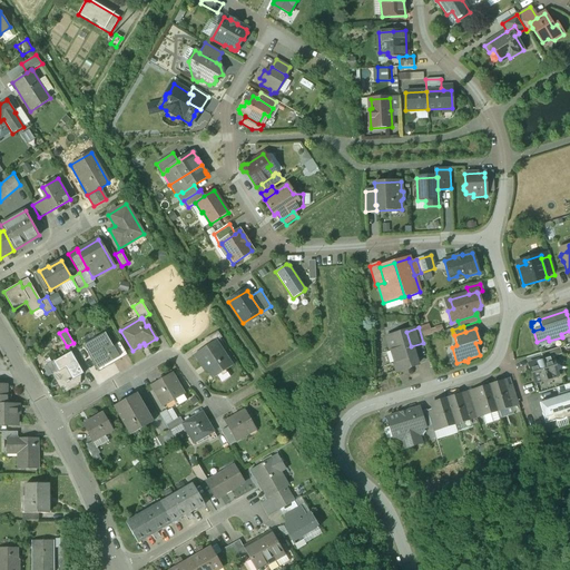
[(217,332),(204,340),(206,342),(208,345),(215,341),(216,342),(222,338),(217,332)]
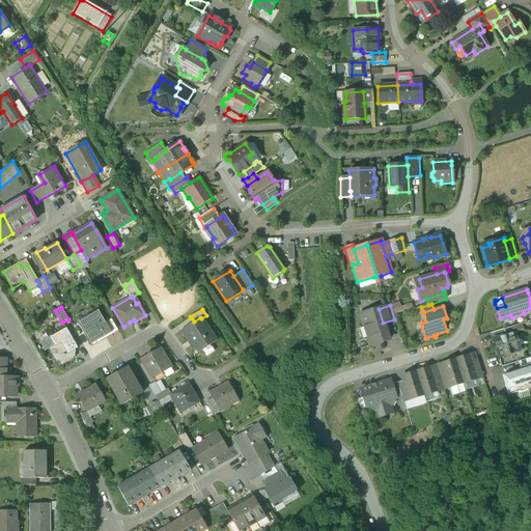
[(379,309),(360,314),(363,327),(361,331),(363,337),(367,339),(369,346),(388,340),(383,323),(379,309)]
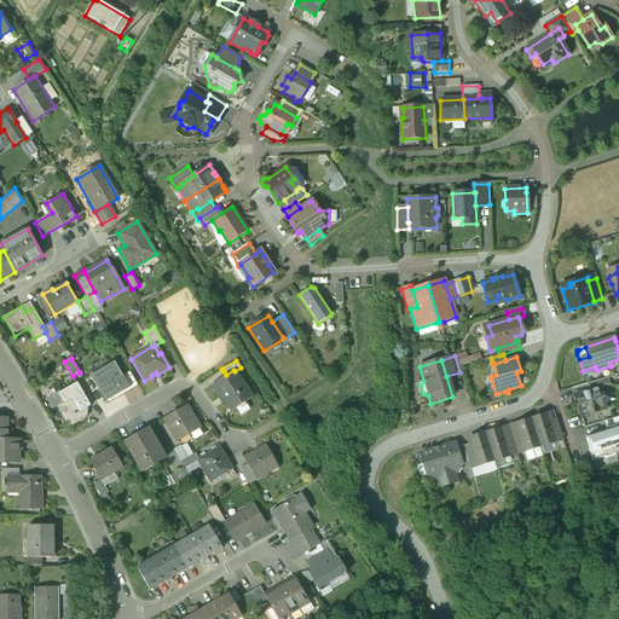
[(114,362),(90,376),(105,403),(122,392),(123,392),(116,381),(122,377),(122,376),(114,362)]
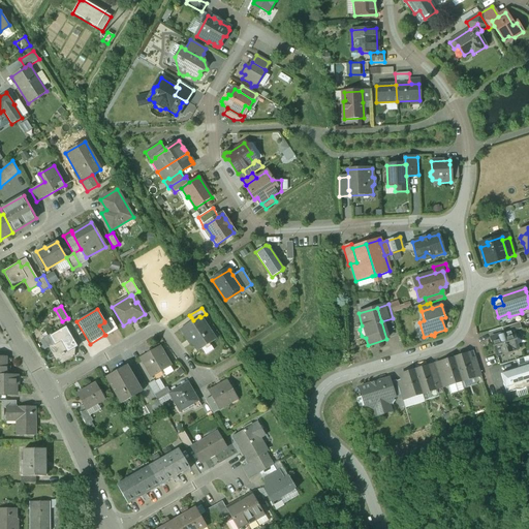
[(193,320),(180,329),(187,340),(189,339),(197,351),(215,340),(200,317),(199,316),(193,320)]
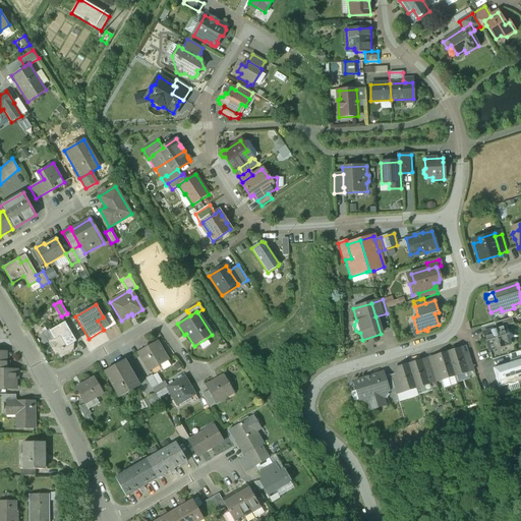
[(109,312),(103,316),(103,317),(98,321),(104,330),(103,330),(104,332),(116,325),(109,312)]
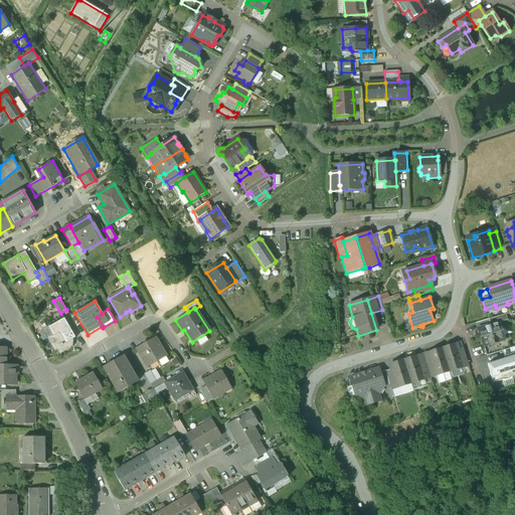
[(505,315),(488,320),(490,326),(498,323),(499,324),(507,321),(505,315)]
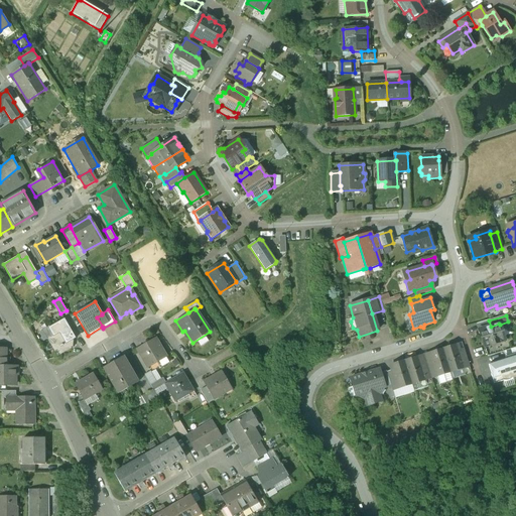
[(65,318),(43,331),(57,356),(72,348),(69,343),(76,339),(65,318)]
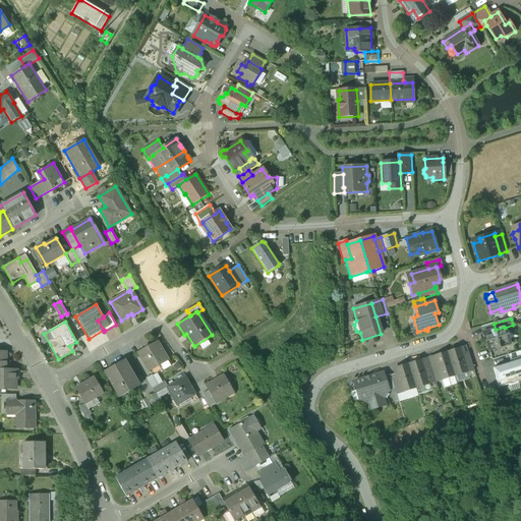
[(496,330),(483,333),(488,351),(510,344),(505,328),(504,327),(496,330)]
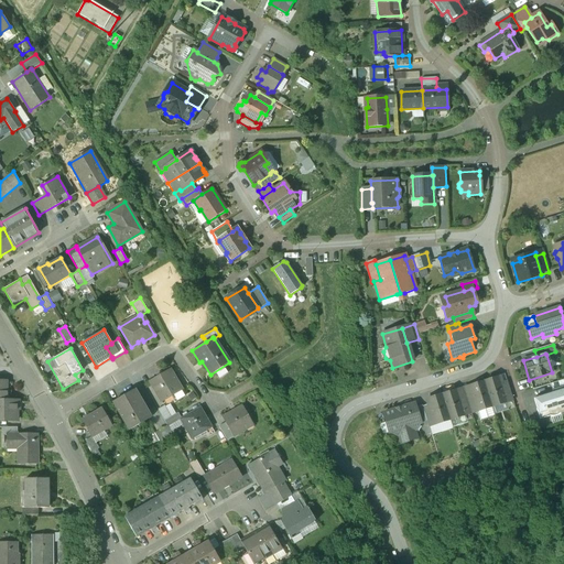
[(170,370),(149,382),(161,402),(174,396),(182,391),(170,370)]
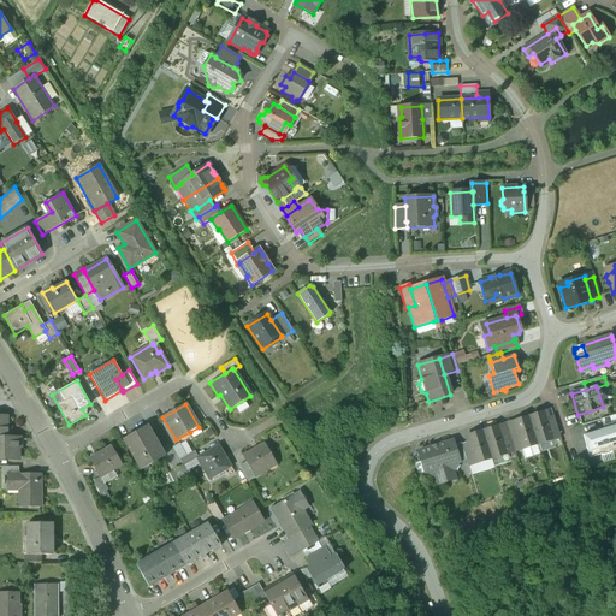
[(544,413),(528,418),(537,445),(552,440),(546,420),(544,413)]
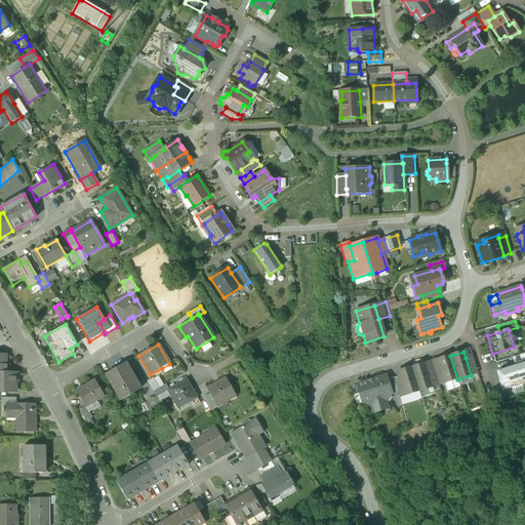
[(5,364),(5,355),(0,355),(0,373),(8,373),(8,364),(5,364)]
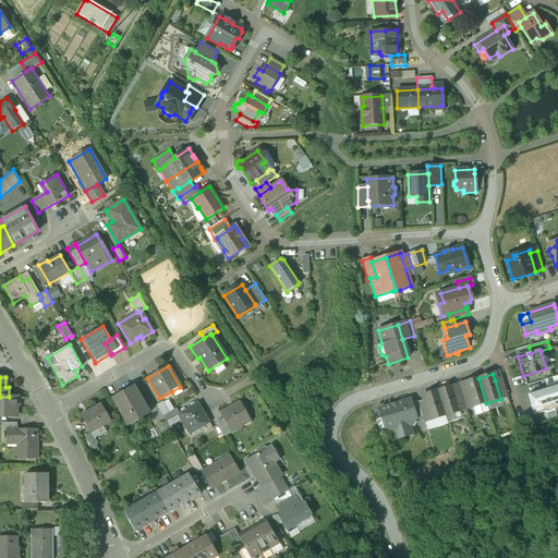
[(557,379),(557,377),(544,380),(546,387),(557,383),(557,379)]
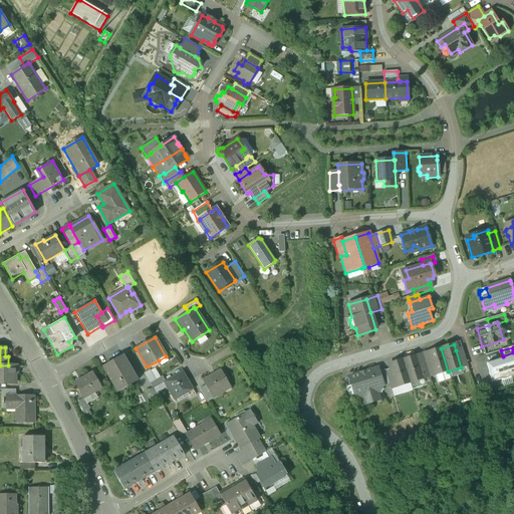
[(441,348),(427,352),(435,375),(448,371),(441,348)]
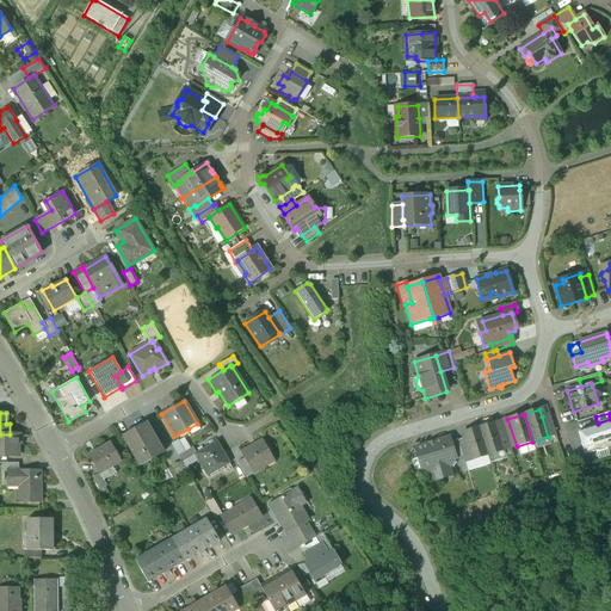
[(549,414),(542,417),(548,437),(555,434),(549,414)]
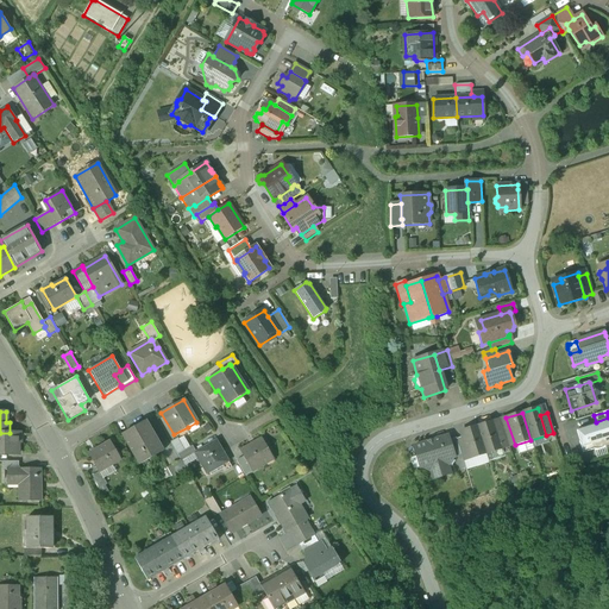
[(515,445),(506,418),(500,420),(508,447),(515,445)]
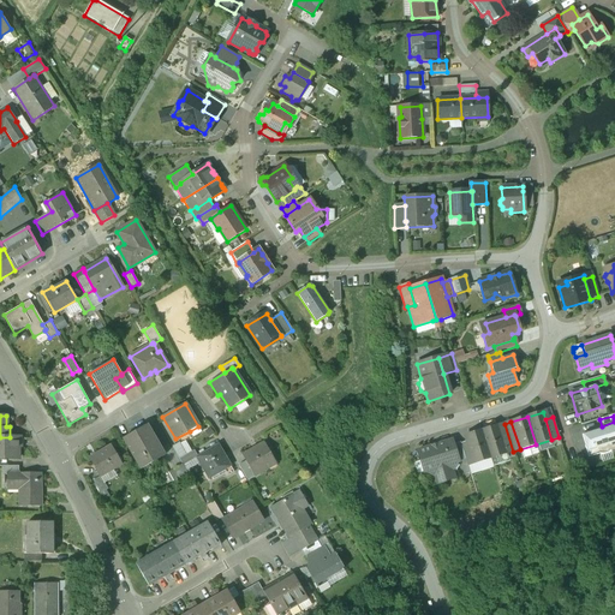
[(602,429),(581,436),(585,447),(584,447),(587,459),(599,455),(602,455),(604,454),(607,454),(608,453),(610,452),(614,449),(614,422),(602,427),(602,429)]
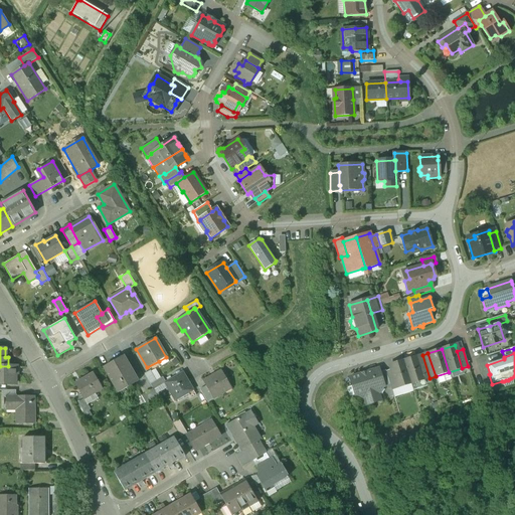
[(430,378),(422,355),(416,357),(423,380),(430,378)]
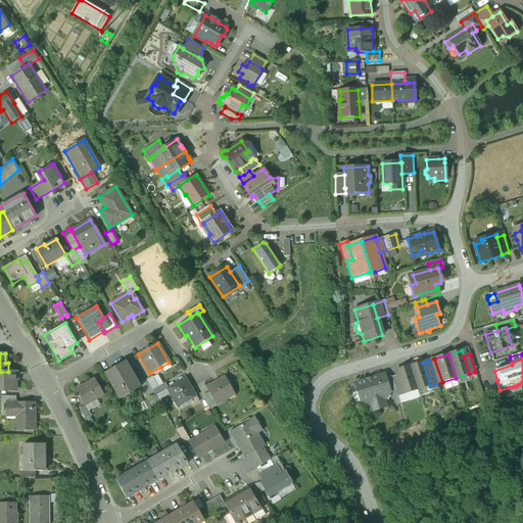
[(126,362),(104,374),(120,399),(140,387),(126,362)]
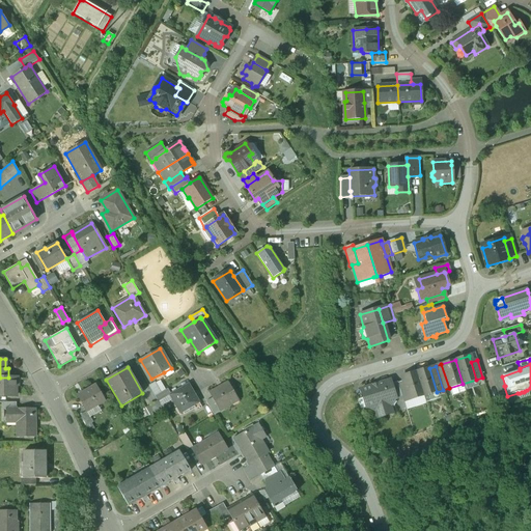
[(183,367),(176,371),(182,380),(188,375),(183,367)]
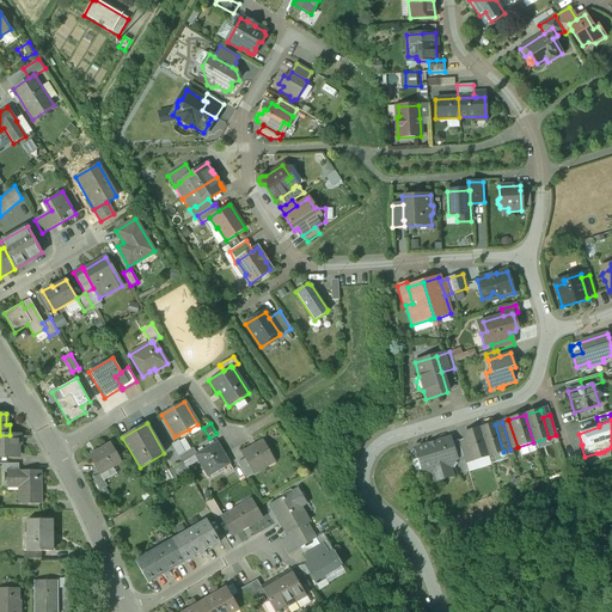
[(197,424),(189,429),(193,435),(200,430),(197,424)]
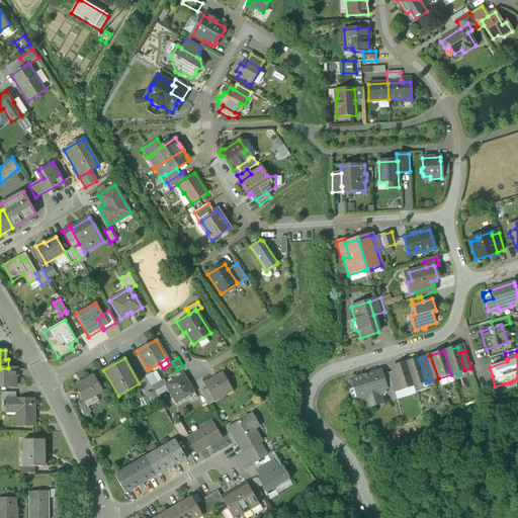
[(419,359),(406,363),(413,386),(426,382),(419,359)]
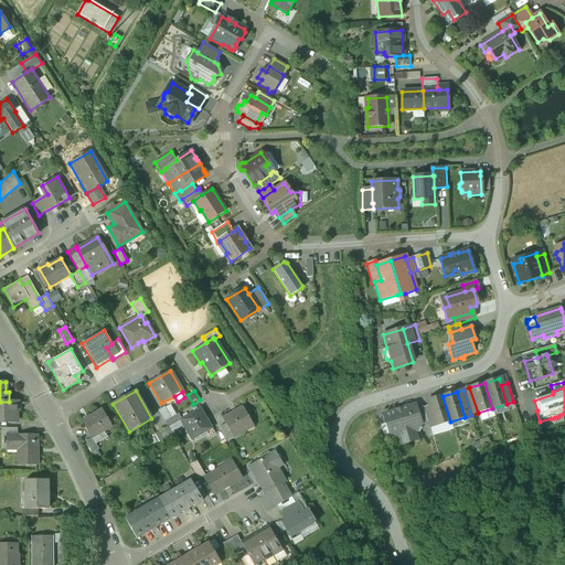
[(443,396),(427,401),(429,407),(435,426),(450,422),(443,396)]
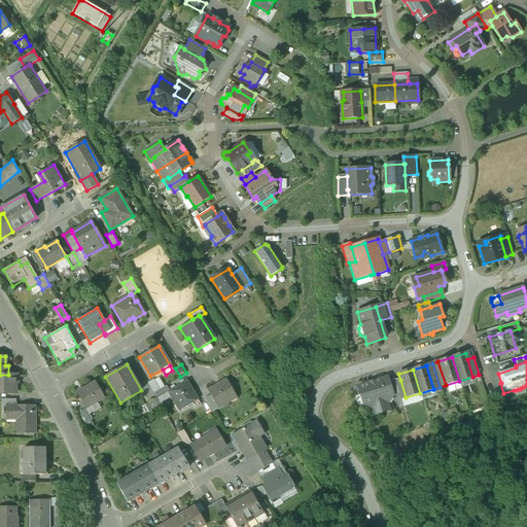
[(0,393),(15,393),(15,375),(8,375),(0,375),(0,393)]
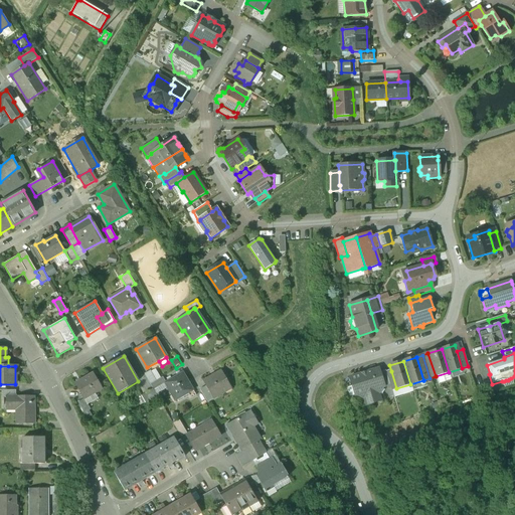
[(378,369),(349,378),(355,395),(357,395),(364,398),(367,392),(372,391),(378,394),(381,387),(383,387),(379,373),(378,369)]
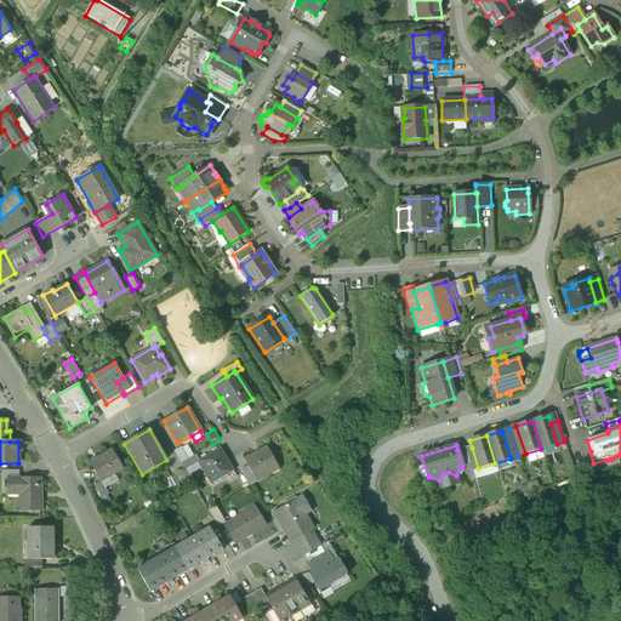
[(181,448),(174,451),(181,463),(188,460),(181,448)]
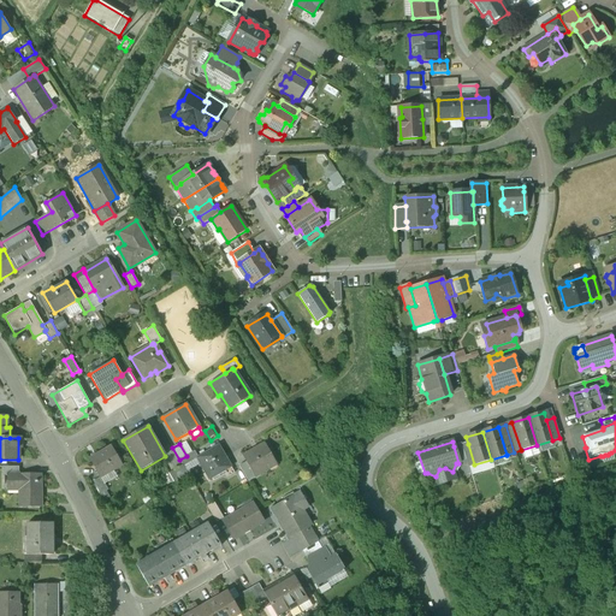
[(265,444),(243,457),(247,462),(254,477),(255,478),(270,469),(267,466),(274,462),(265,444)]
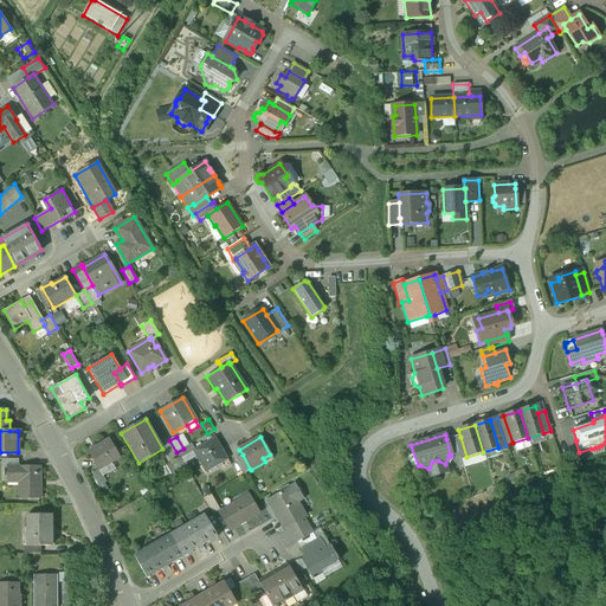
[(453,437),(446,439),(451,456),(458,453),(453,439),(453,437)]
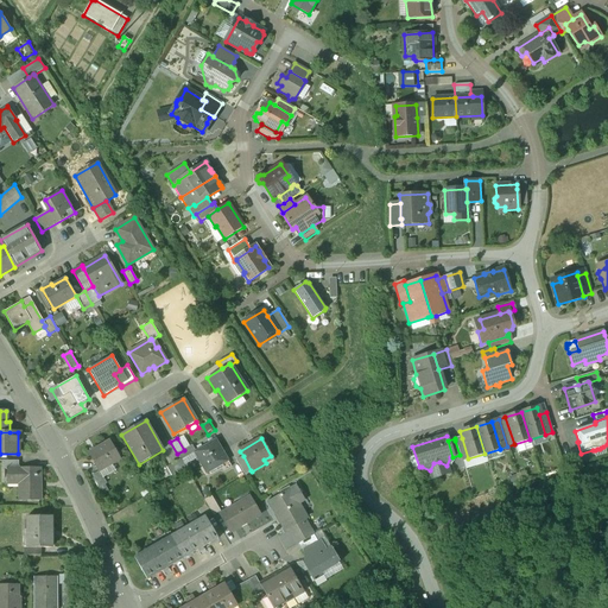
[(468,458),(462,438),(455,441),(460,455),(462,461),(468,458)]
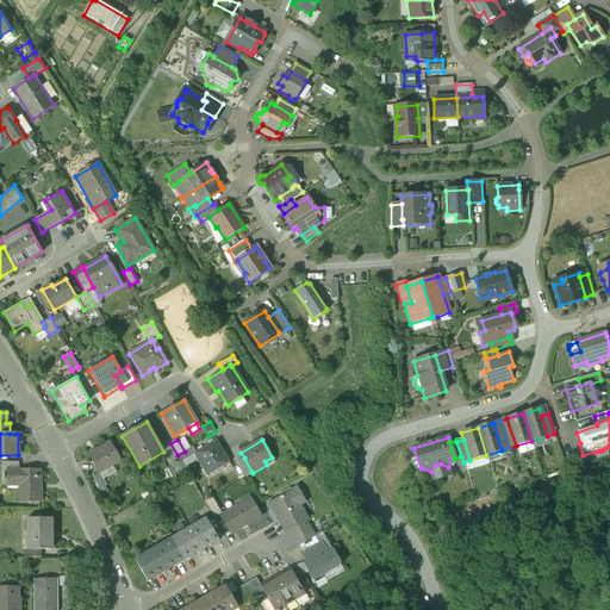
[(110,442),(88,455),(99,473),(100,473),(120,461),(110,442)]
